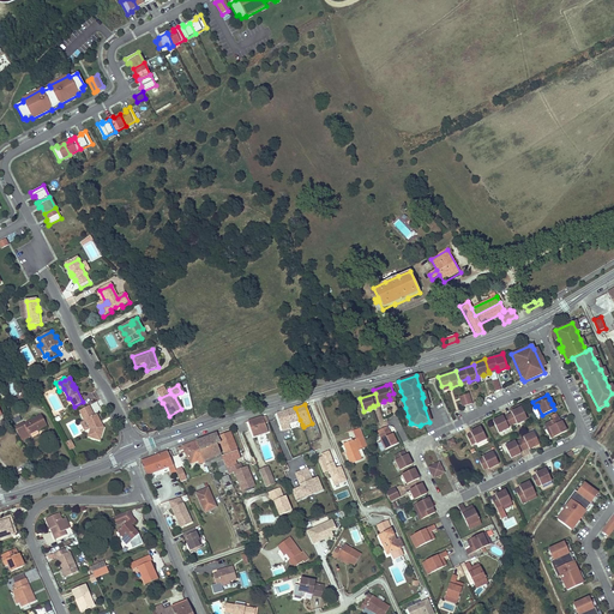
[(103,429),(102,426),(101,426),(100,423),(101,423),(97,415),(95,416),(89,407),(79,411),(85,422),(86,421),(91,429),(88,438),(100,441),(103,429)]
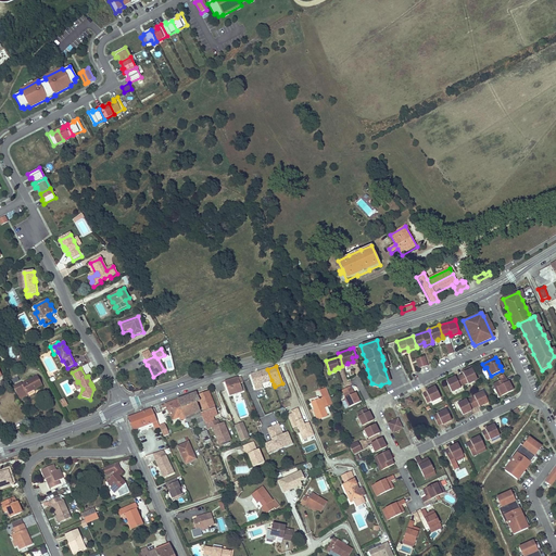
[(267,369),(251,375),(255,386),(261,384),(272,380),(267,369)]
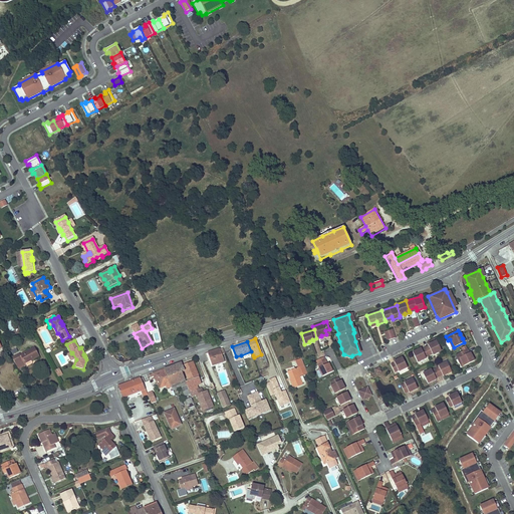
[(428,346),(425,347),(428,355),(432,354),(433,355),(441,351),(436,341),(433,343),(432,342),(428,345),(428,346)]
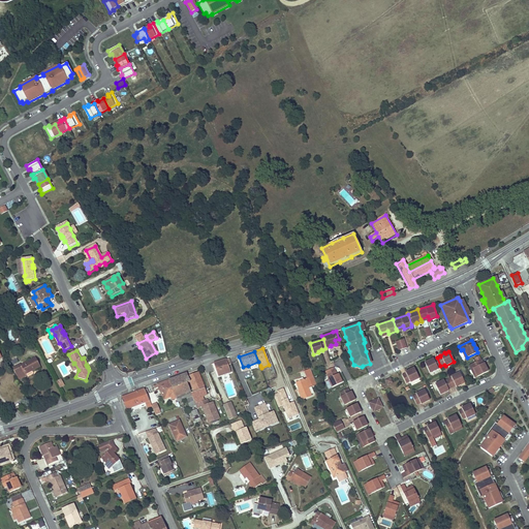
[(280,370),(275,358),(270,360),(276,372),(280,370)]
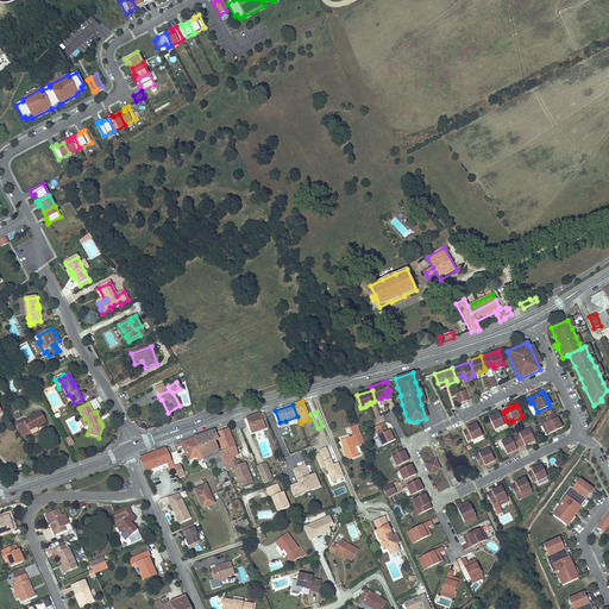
[(488,419),(494,429),(503,425),(503,424),(507,421),(503,412),(498,414),(497,413),(493,415),(493,416),(488,419)]
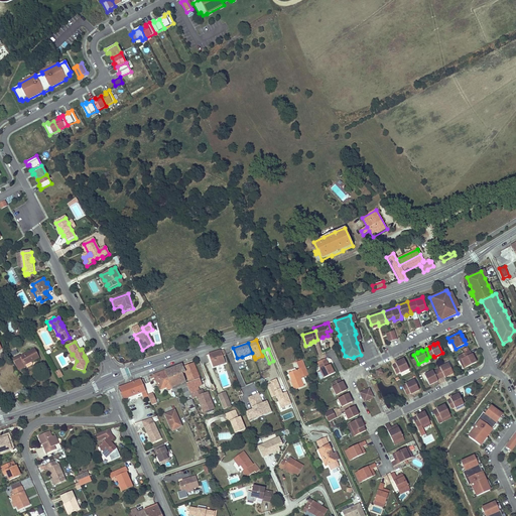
[(17,356),(12,359),(18,370),(26,366),(25,365),(38,358),(34,350),(20,356),(21,358),(18,359),(17,356)]
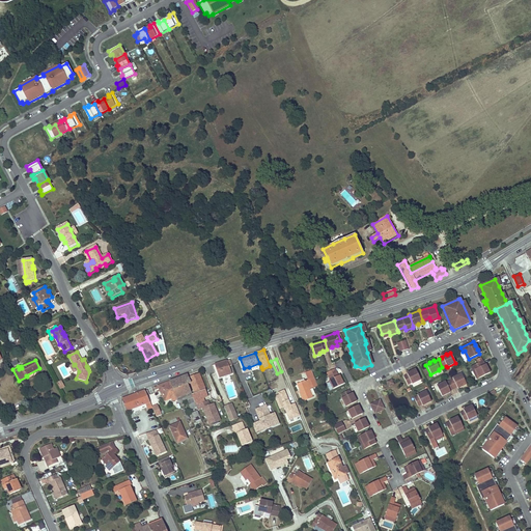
[(229,366),(232,365),(230,360),(215,365),(219,378),(232,373),(229,366)]
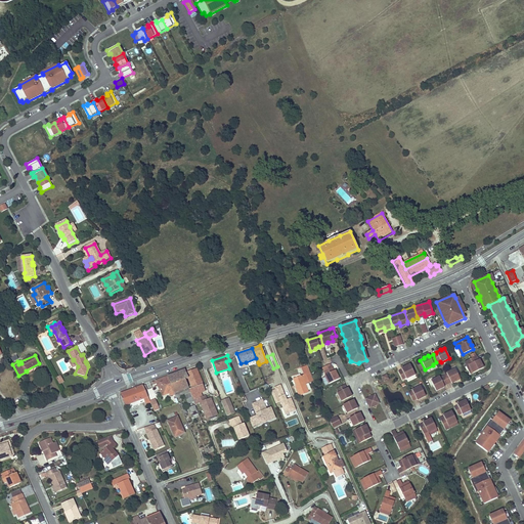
[(348,355),(345,356),(348,363),(358,365),(358,363),(351,361),(350,361),(348,355)]
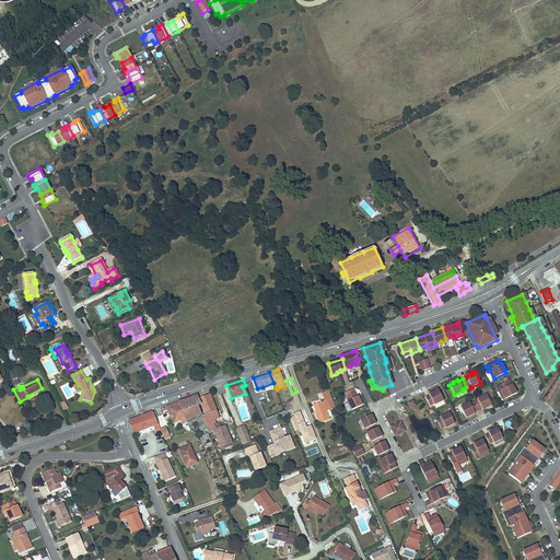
[(509,381),(496,386),(498,392),(500,389),(504,399),(515,394),(513,389),(514,389),(512,384),(511,385),(509,381)]
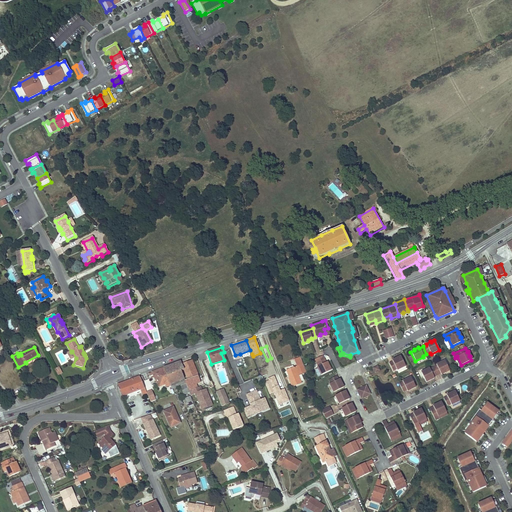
[(76,358),(72,351),(71,352),(67,353),(71,361),(76,358)]
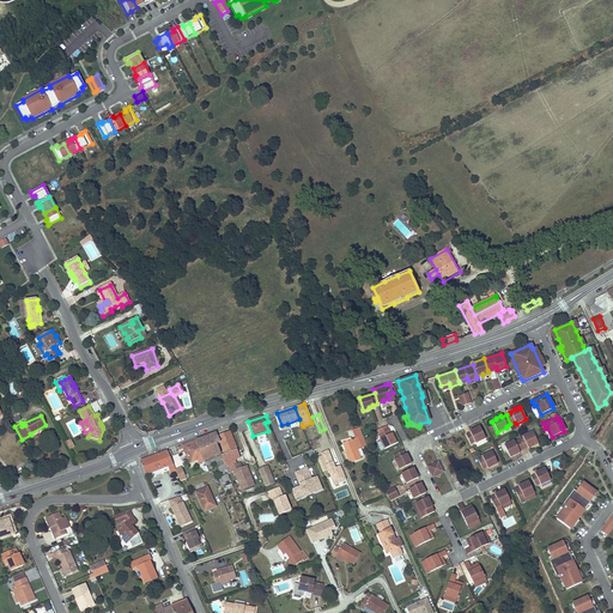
[(359,428),(352,431),(356,438),(357,438),(360,448),(366,445),(359,428)]
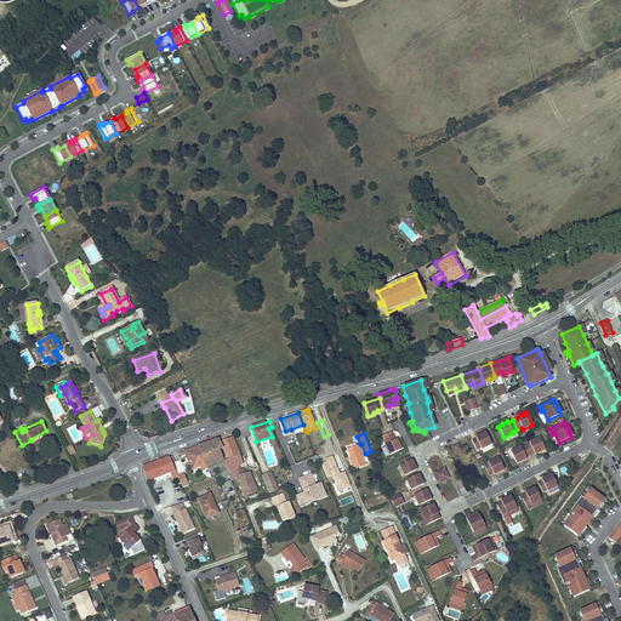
[(476,438),(472,440),(476,450),(480,448),(482,449),(491,444),(485,433),(482,436),(480,434),(476,437),(476,438)]
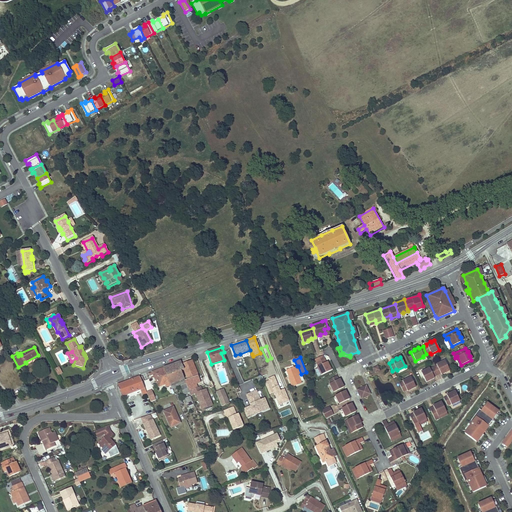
[(321,375),(330,370),(328,367),(329,366),(327,362),(326,362),(324,359),(316,362),(318,366),(317,367),(321,375)]
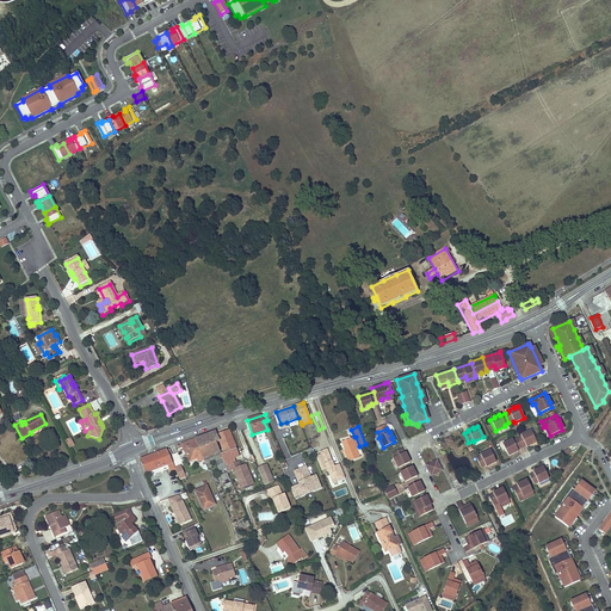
[(229,430),(217,434),(220,440),(224,454),(236,449),(229,430)]
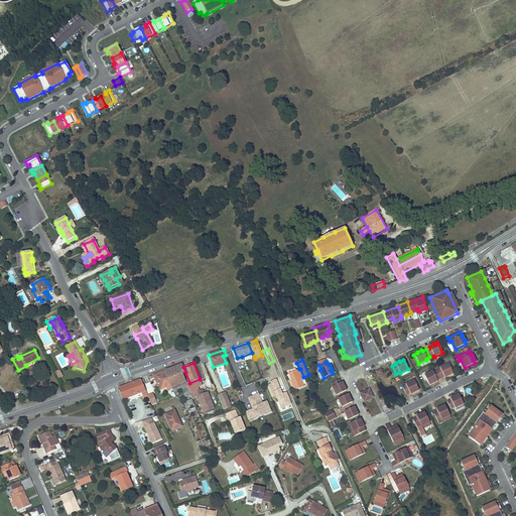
[(439,368),(436,370),(439,378),(443,376),(444,377),(448,375),(448,374),(453,372),(447,363),(439,367),(439,368)]
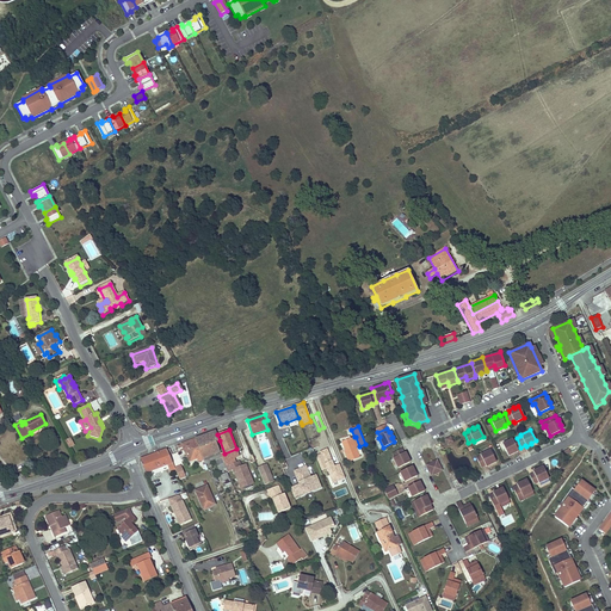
[(215,431),(196,439),(203,457),(220,451),(216,442),(220,440),(217,434),(215,431)]
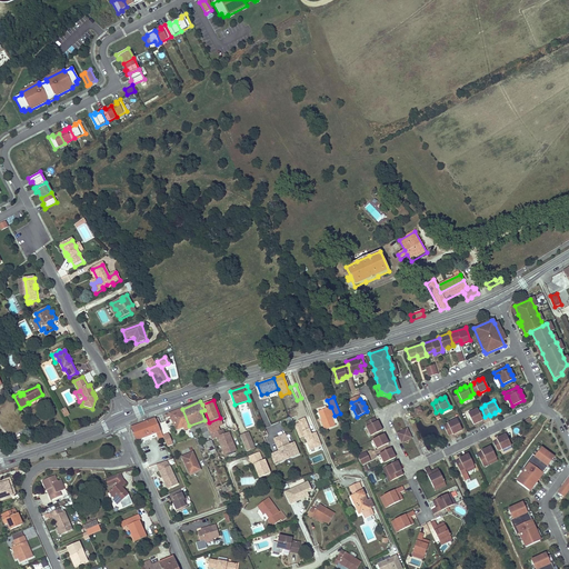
[(266,402),(256,407),(268,435),(278,430),(266,402)]
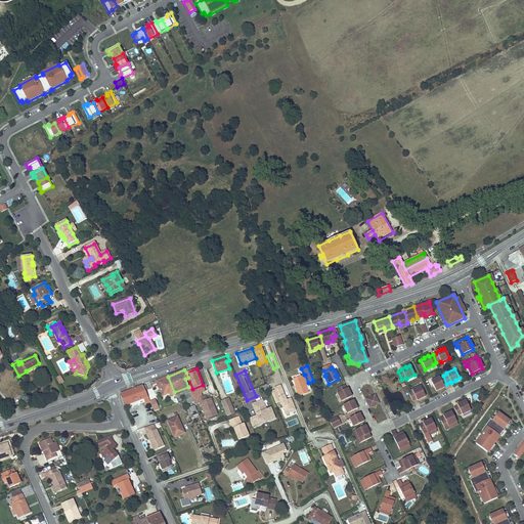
[(305,375),(304,375),(294,379),(297,387),(296,388),(299,396),(308,393),(305,384),(308,383),(305,375)]
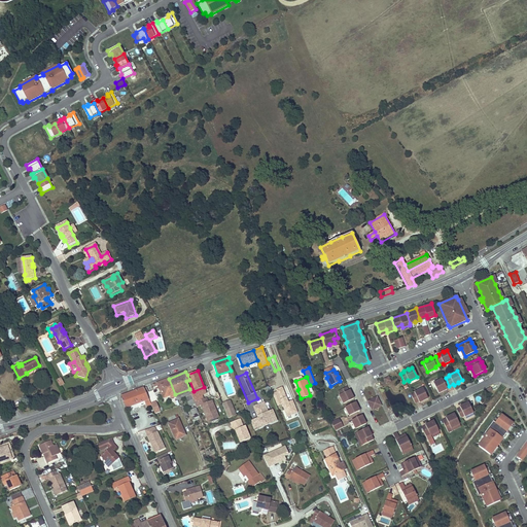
[(441,379),(432,383),(437,392),(441,390),(442,391),(446,389),(446,388),(449,386),(446,378),(442,380),(441,379)]
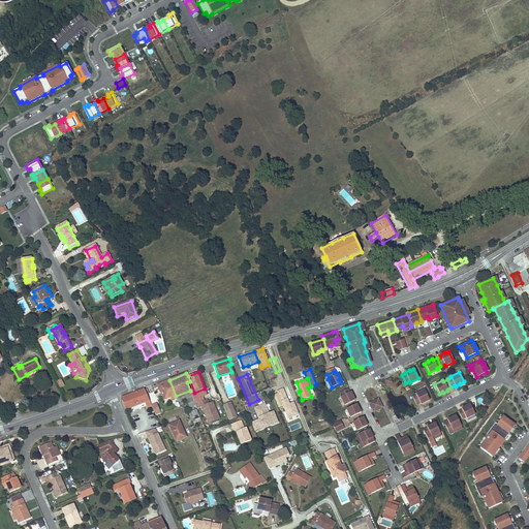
[(169,380),(157,384),(164,399),(170,397),(172,400),(177,398),(176,396),(169,380)]
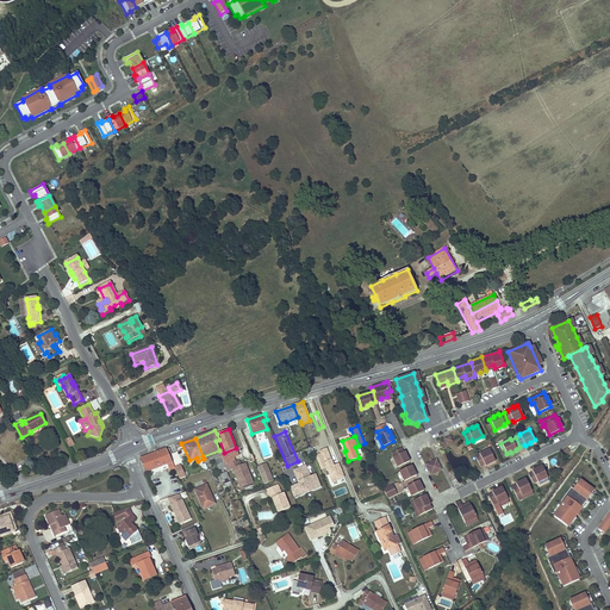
[(318,446),(311,448),(317,462),(319,468),(327,465),(318,446)]
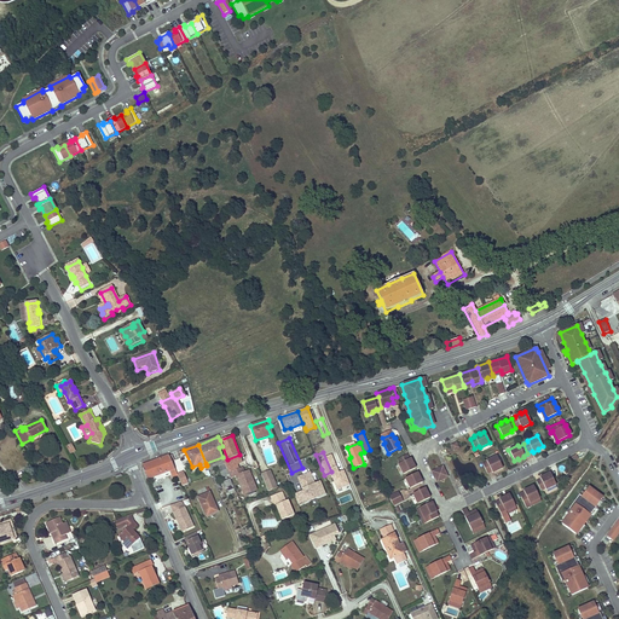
[(227,460),(224,461),(225,462),(225,463),(229,473),(231,476),(237,474),(236,472),(244,468),(239,455),(227,460)]
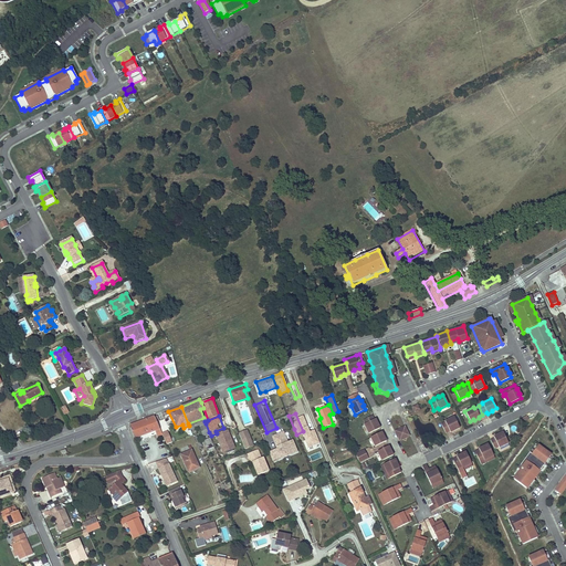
[(371,416),(363,419),(365,423),(364,423),(368,433),(378,428),(376,425),(377,423),(375,419),(374,419),(371,416)]
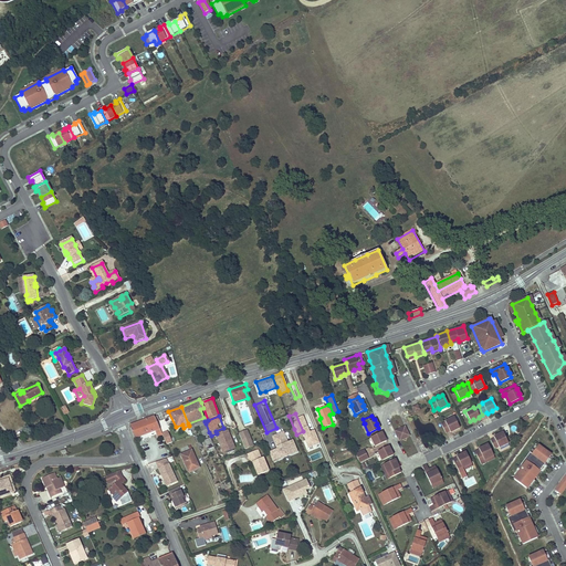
[(155,417),(129,426),(135,438),(155,431),(157,436),(163,435),(163,433),(155,417)]
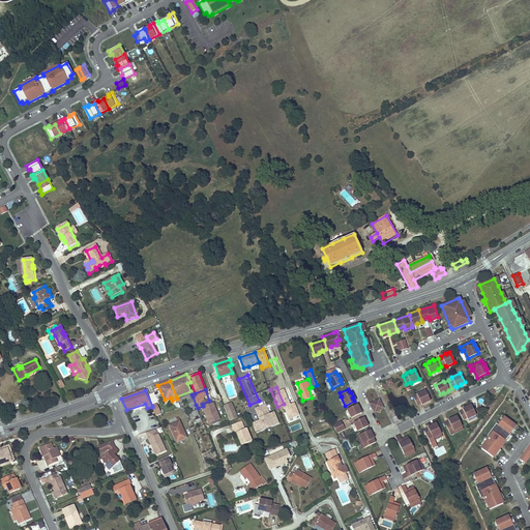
[(416,395),(413,398),(416,406),(420,404),(421,405),(425,403),(425,402),(430,400),(424,390),(416,394),(416,395)]
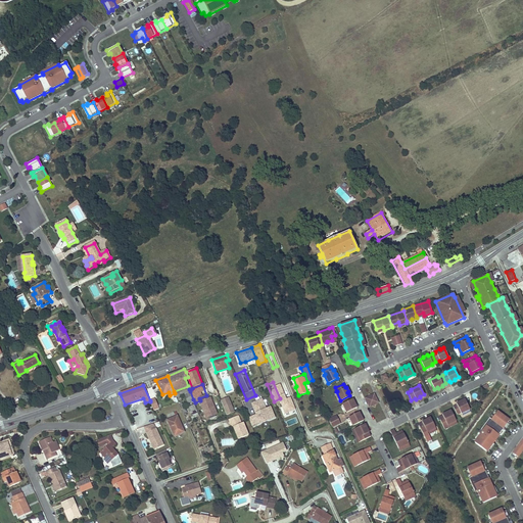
[(188,386),(174,391),(175,393),(176,395),(190,390),(189,389),(188,386)]
